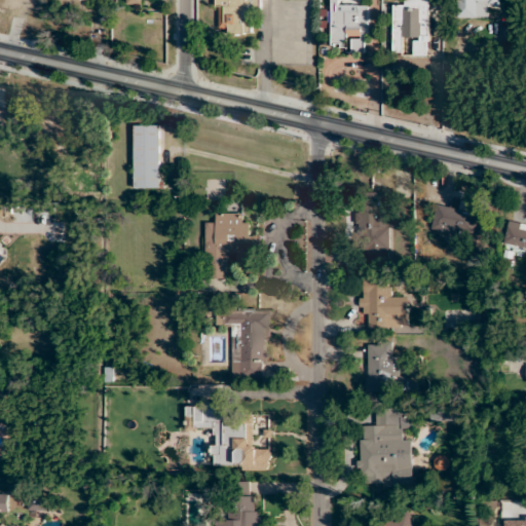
[(254,36),(254,1),(265,1),(265,0),(216,0),(216,27),(227,27),(226,35),(254,36)]
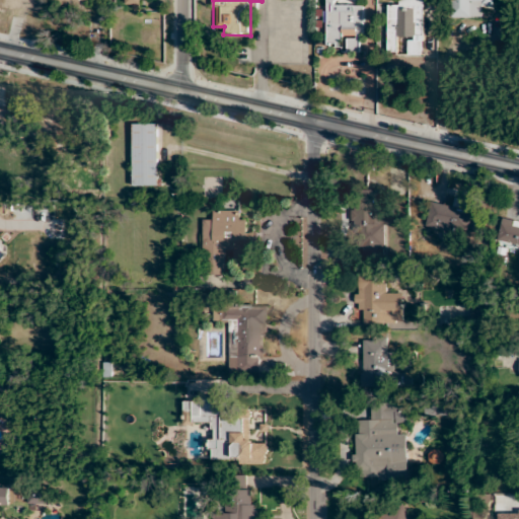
[(336,0),(325,0),(326,44),(347,44),(347,52),(364,52),(364,4),(336,4),(336,0)]
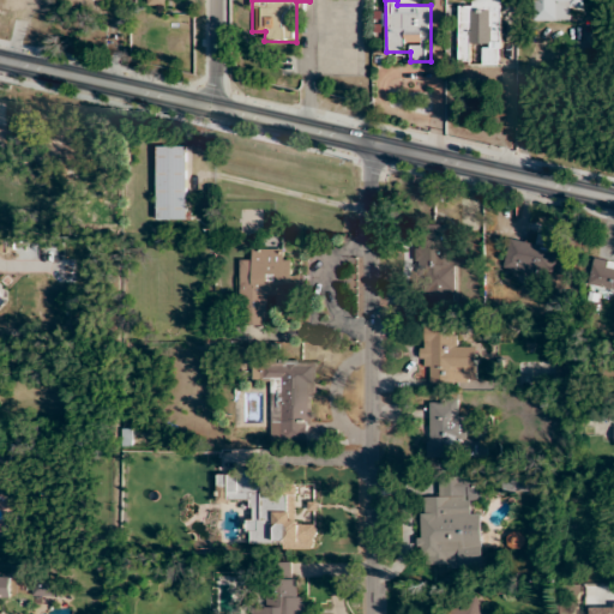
[(500,0),(469,0),(470,8),(458,8),(458,62),(470,62),(470,48),(483,48),(483,65),(501,65),(500,0)]
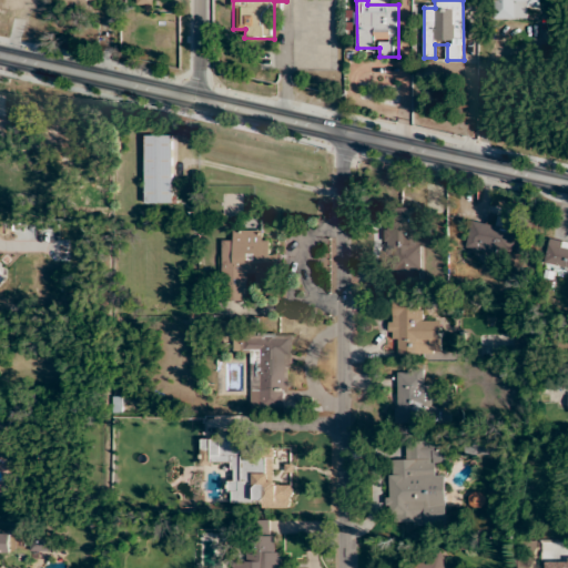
[(517,20),(517,8),(540,8),(539,0),(493,0),(493,20),(517,20)]
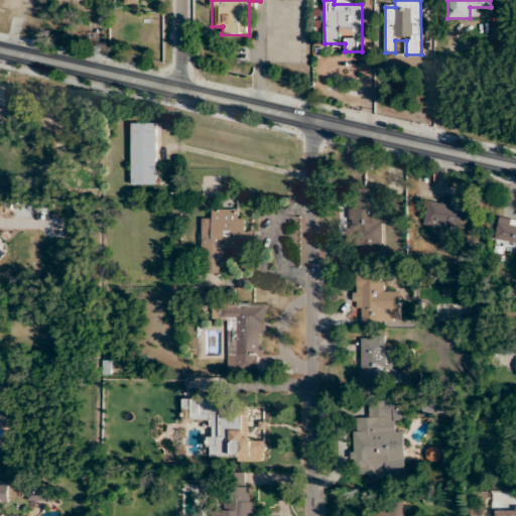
[(156,186),(156,123),(132,123),(132,186),(156,186)]
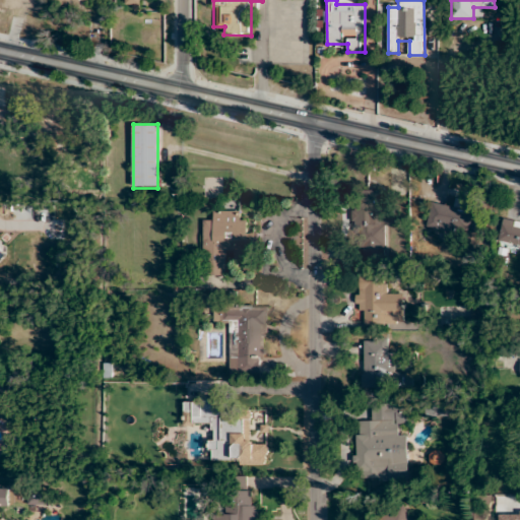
[(356,260),(385,259),(384,191),(355,191),(356,260)]
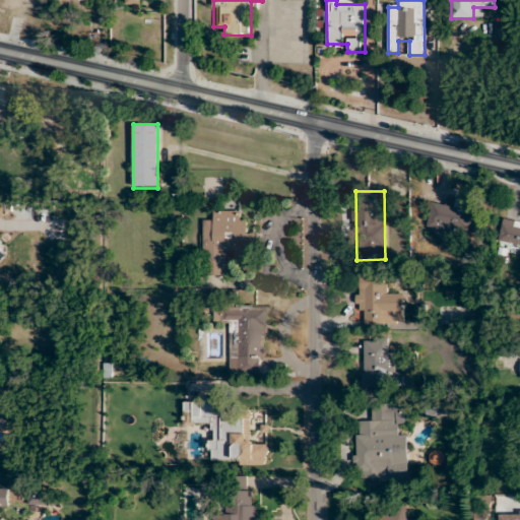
[(428,226),(467,234),(471,211),(432,203),(428,226)]
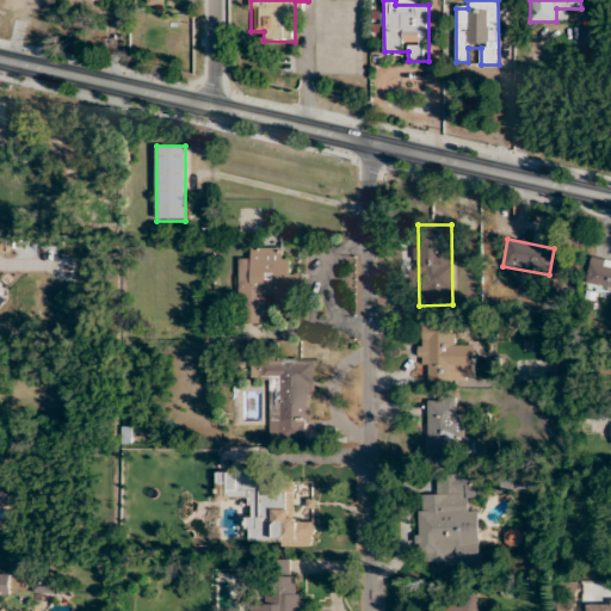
[(239,260),(239,325),(266,325),(266,300),(290,300),(290,259),(281,259),(281,248),(251,248),(251,260),(239,260)]
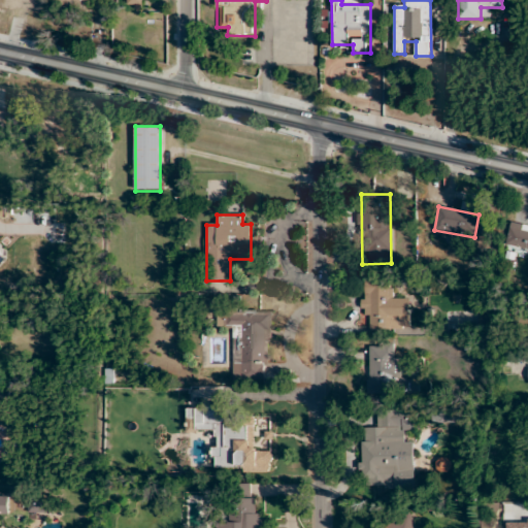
[(527,251),(527,225),(509,223),(505,248),(527,251)]
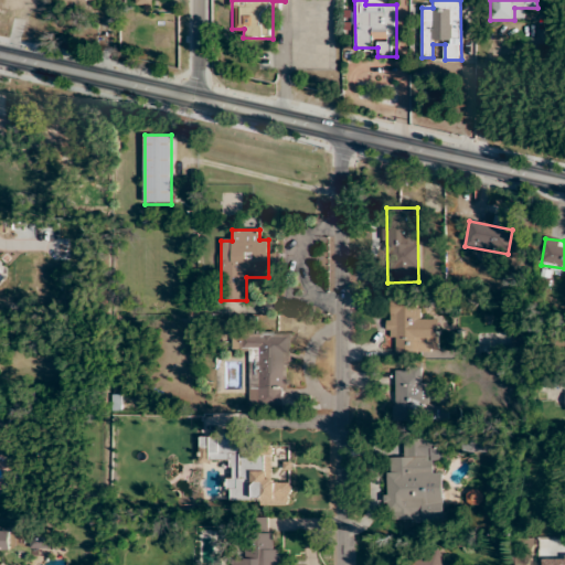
[(439,352),(439,320),(419,320),(419,300),(387,300),(387,336),(396,336),(396,353),(439,352)]
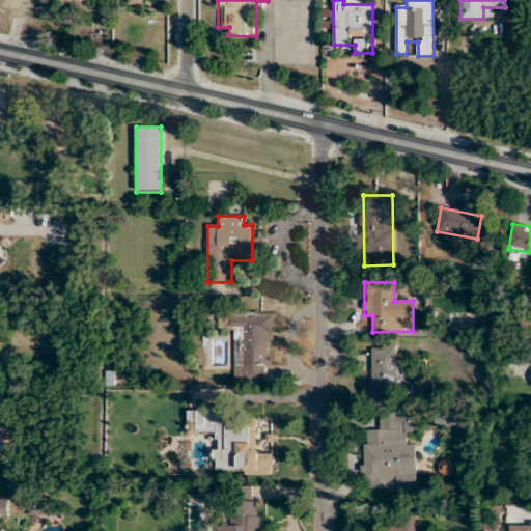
[(235,331),(234,382),(264,382),(264,364),(273,364),(275,311),(219,310),(218,330),(235,331)]
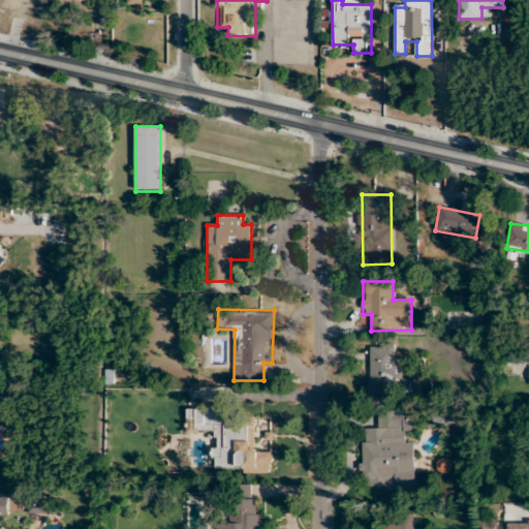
[(397,343),(370,343),(369,394),(402,394),(402,360),(397,360),(397,343)]
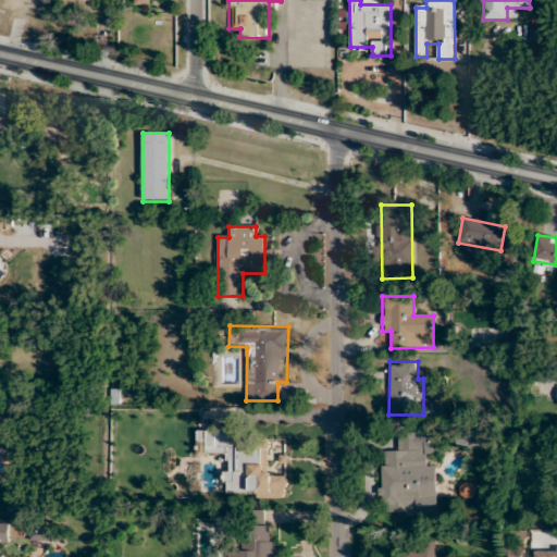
[(437,433),(385,433),(385,516),(437,516),(437,466),(428,466),(428,456),(437,456),(437,433)]
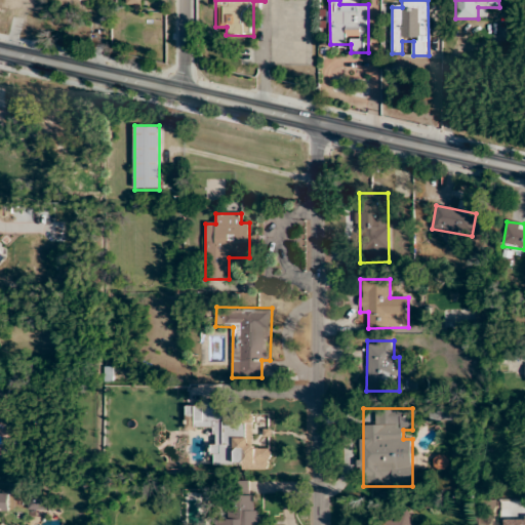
[(252,465),(252,423),(224,423),(224,453),(233,453),(233,465),(252,465)]
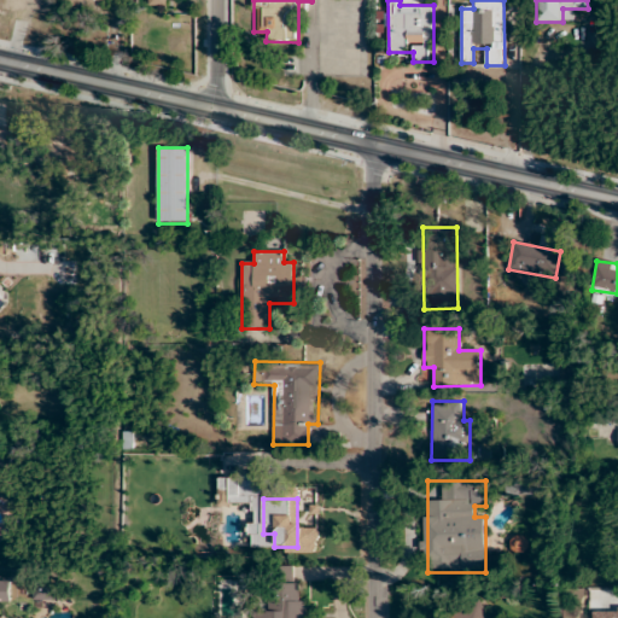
[(305,617),(305,584),(293,584),(293,566),(266,566),(264,611),(252,610),(251,617),(305,617)]
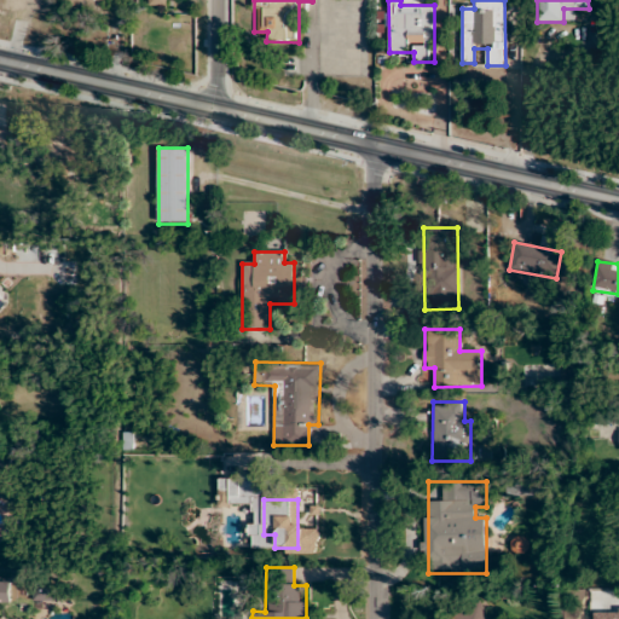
[(491,618),(484,601),(444,618),(491,618)]
